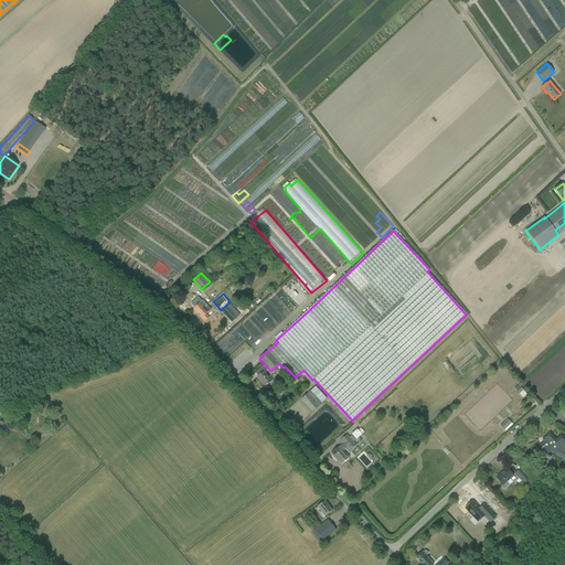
[(198,297),(191,304),(194,308),(193,309),(198,315),(206,306),(202,300),(201,301),(198,297)]
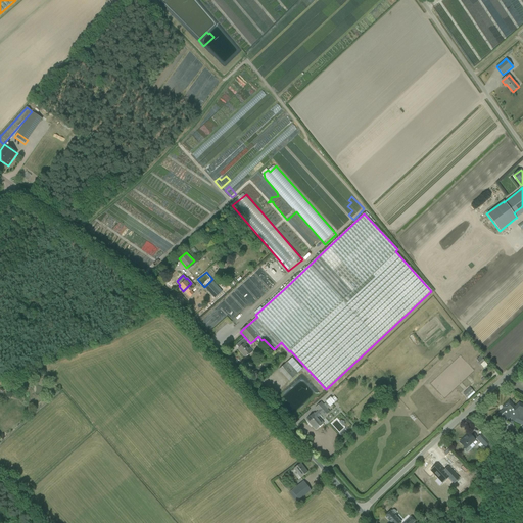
[(191,283),(183,291),(187,295),(190,298),(194,294),(191,291),(195,287),(191,283)]
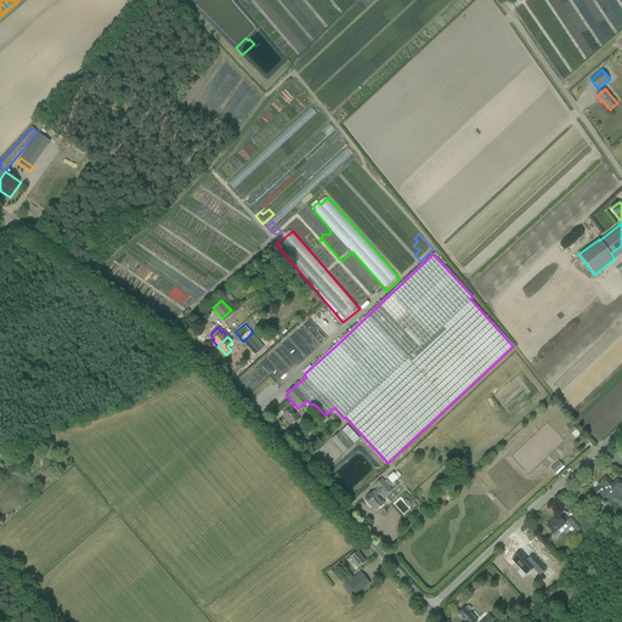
[(253,340),(247,345),(255,355),(261,350),(253,340)]
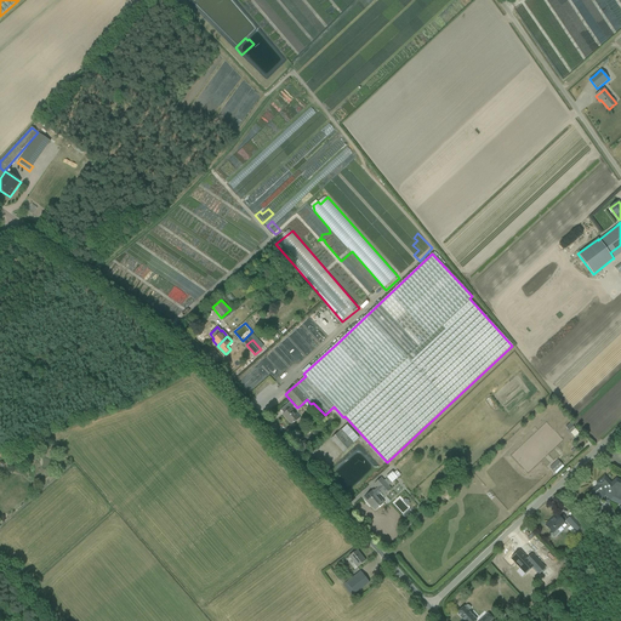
[(291,425),(300,419),(290,409),(283,415),(291,425)]
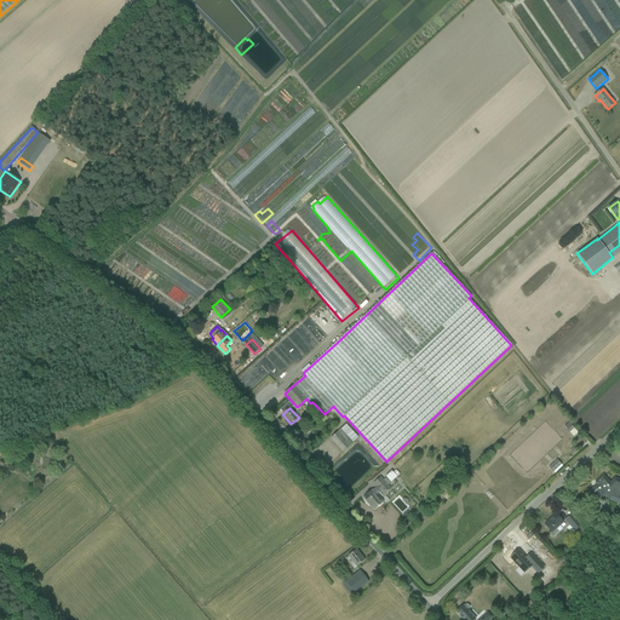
[(343,452),(348,448),(350,446),(352,443),(340,429),(338,432),(336,435),(331,438),(343,452)]
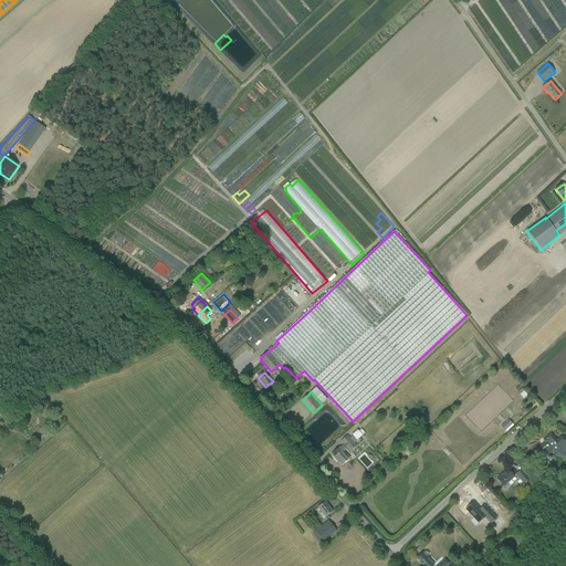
[(513,423),(509,419),(501,427),(505,431),(513,423)]
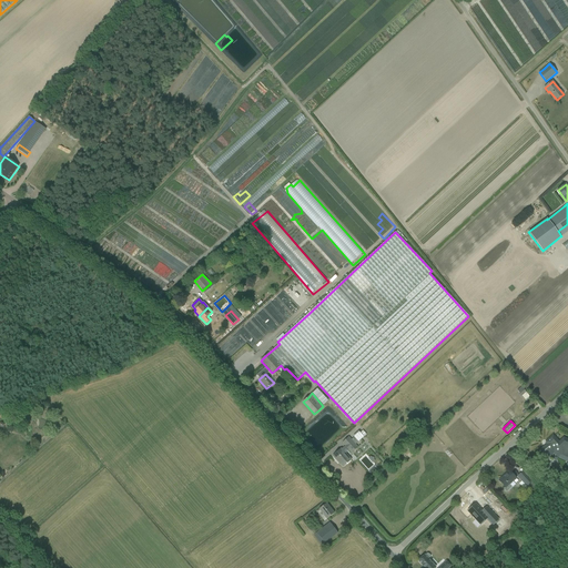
[(356,437),(361,443),(366,437),(362,433),(356,437)]
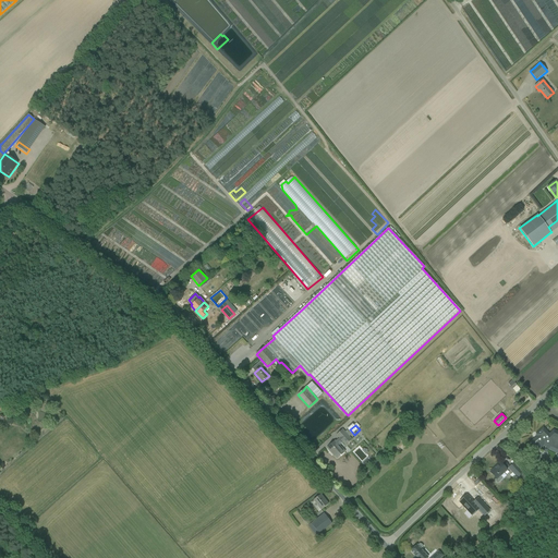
[(335,441),(327,448),(337,459),(340,456),(341,457),(344,452),(338,445),(342,441),(344,445),(350,439),(351,438),(350,436),(352,434),(348,429),(346,432),(344,431),(343,429),(342,431),(341,432),(337,435),(340,438),(336,443),(335,441)]
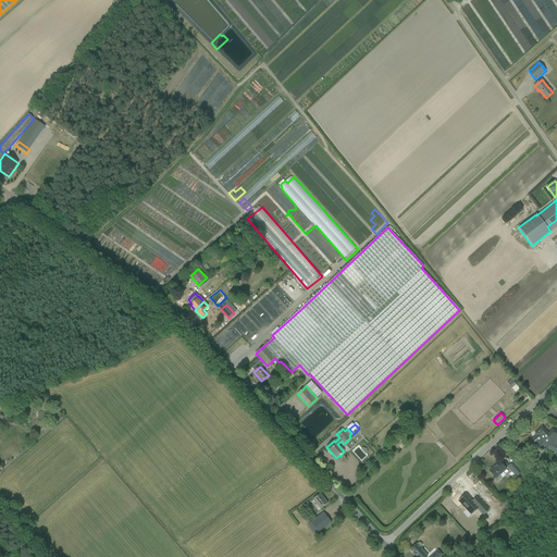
[(534,438),(530,443),(534,446),(536,449),(544,443),(548,447),(556,450),(556,432),(553,431),(549,436),(544,430),(543,431),(542,429),(536,434),(537,436),(535,438),(534,438)]
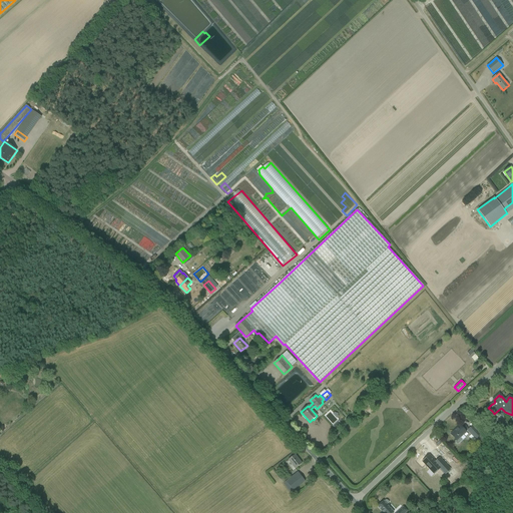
[(462,440),(460,438),(466,432),(460,425),(457,428),(458,429),(452,435),(451,434),(454,438),(457,441),(455,442),(457,445),(462,440)]
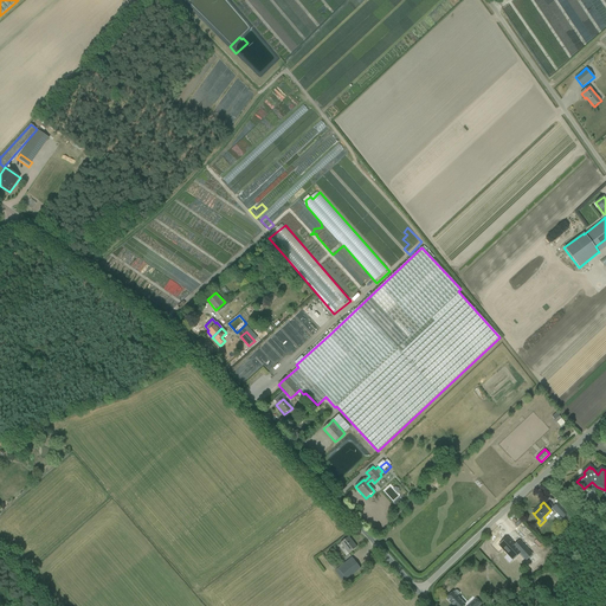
[(552,508),(556,513),(561,519),(567,513),(559,503),(552,508)]
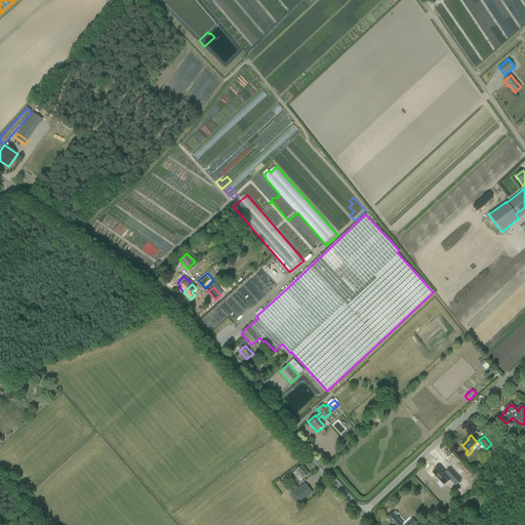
[(437,463),(430,470),(437,477),(438,475),(442,480),(446,476),(449,479),(454,474),(446,465),(442,469),(437,463)]
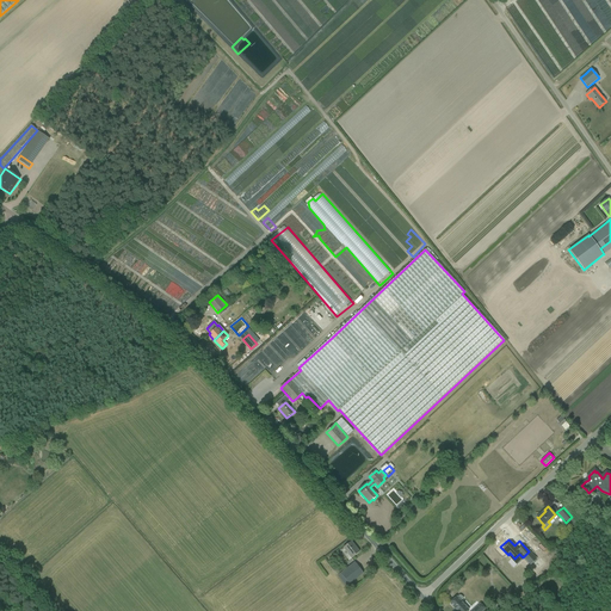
[(352,559),(355,556),(359,553),(351,542),(344,548),(352,559)]
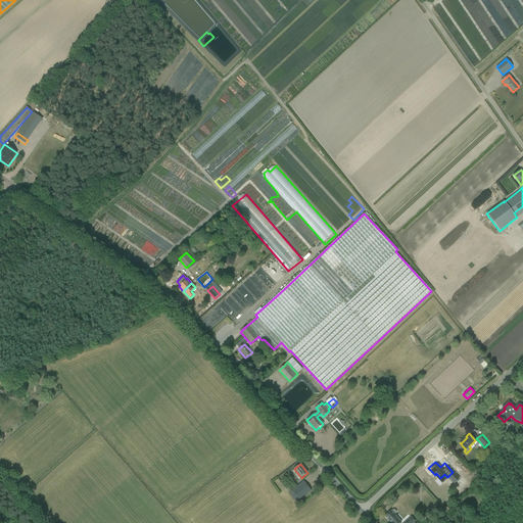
[(448,485),(457,493),(467,484),(459,476),(448,485)]
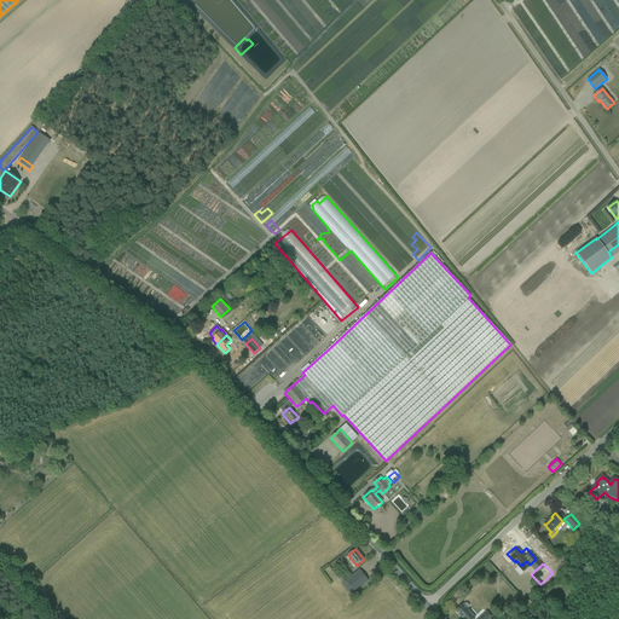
[(354,573),(345,580),(353,593),(364,585),(369,580),(359,570),(354,573)]
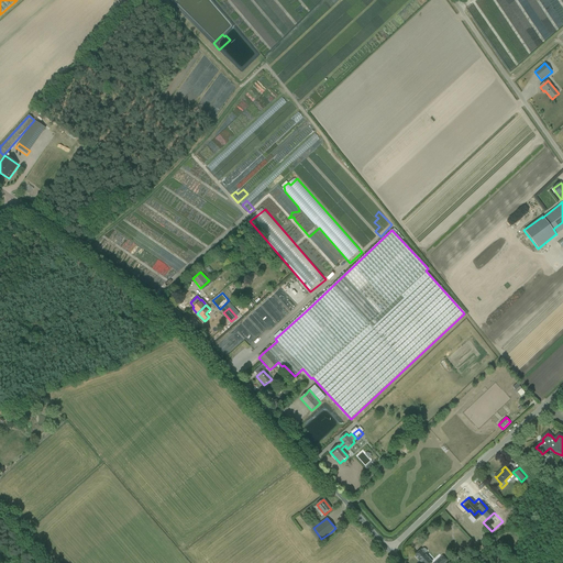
[(430,562),(431,562),(424,554),(427,553),(427,552),(427,551),(424,549),(423,549),(422,549),(415,555),(421,562),(430,562)]
